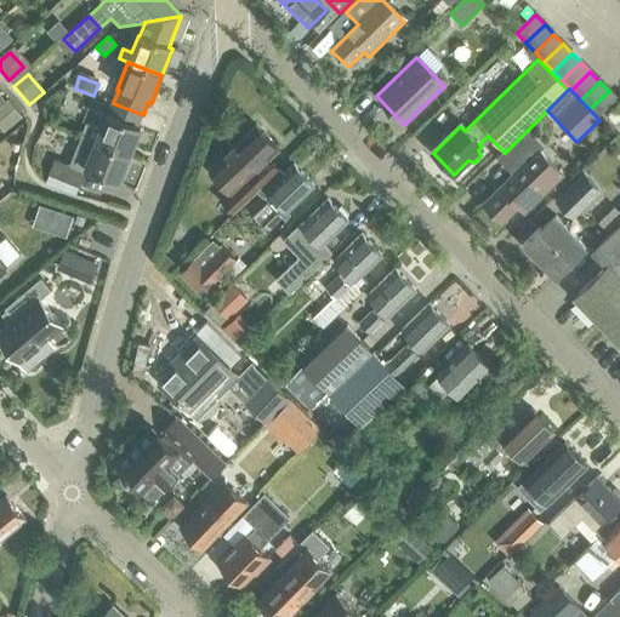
[(599,119),(618,101),(609,91),(590,109),(599,119)]
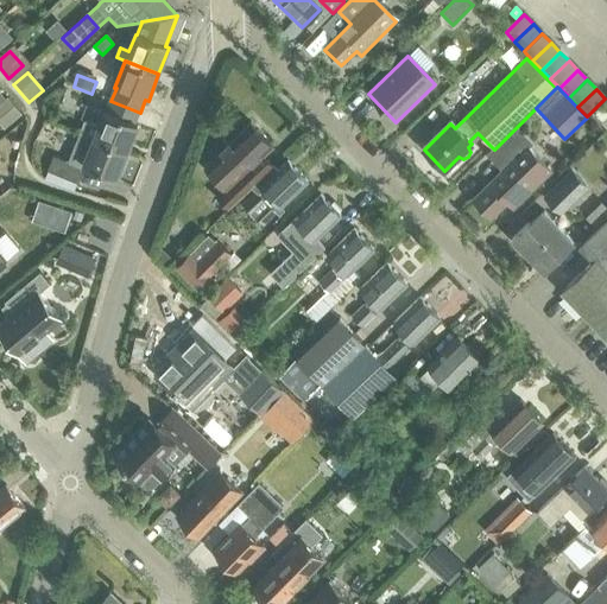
[(21,118),(7,100),(5,102),(0,105),(0,127),(4,132),(21,118)]
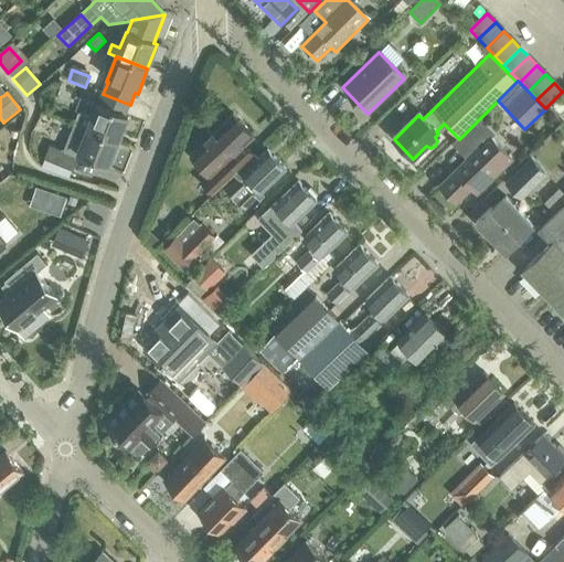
[(78,114),(74,125),(118,142),(128,117),(125,116),(130,105),(103,94),(103,95),(98,106),(97,106),(92,119),(78,114)]
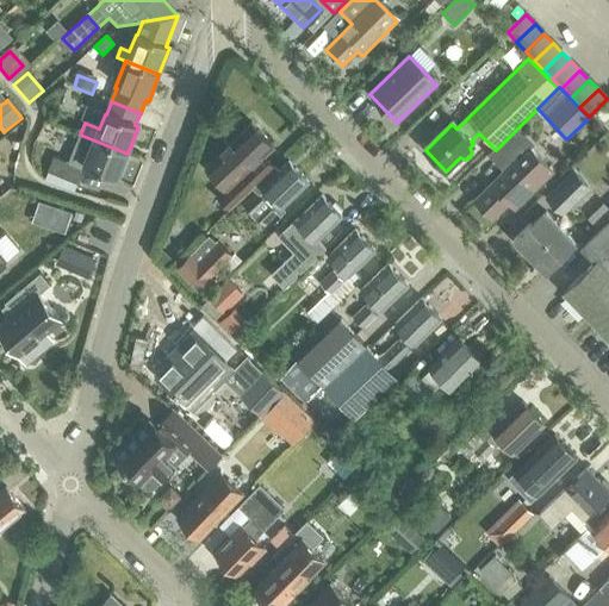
[(253,189),(274,168),(263,157),(274,147),(252,124),(207,167),(229,189),(219,199),(229,210),(252,188),(253,189)]
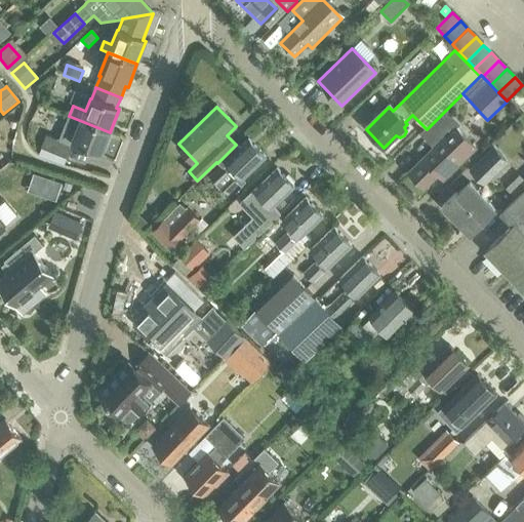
[(458,127),(444,112),(427,129),(426,128),(418,135),(433,150),(408,174),(422,190),(436,176),(442,182),(474,150),(454,130),(458,127)]
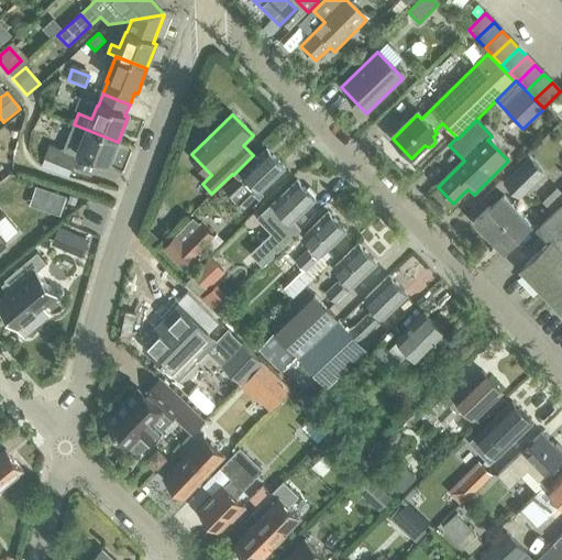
[(74,124),(69,135),(62,152),(76,157),(78,153),(108,165),(118,142),(74,124)]
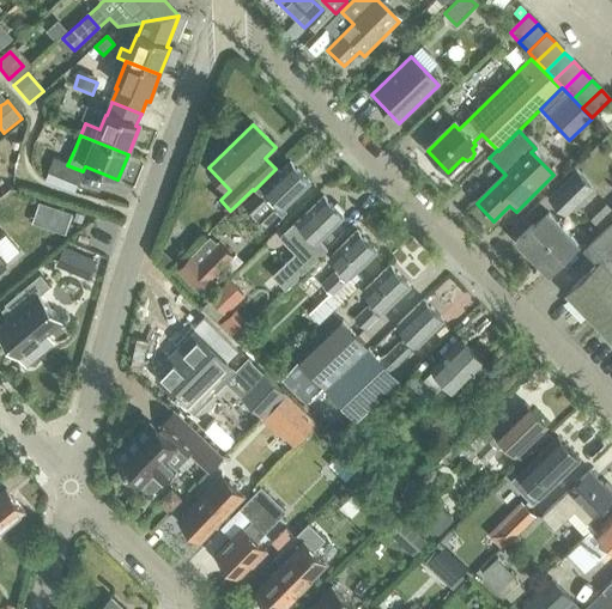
[(55,160),(47,182),(74,193),(83,171),(67,165),(55,160)]
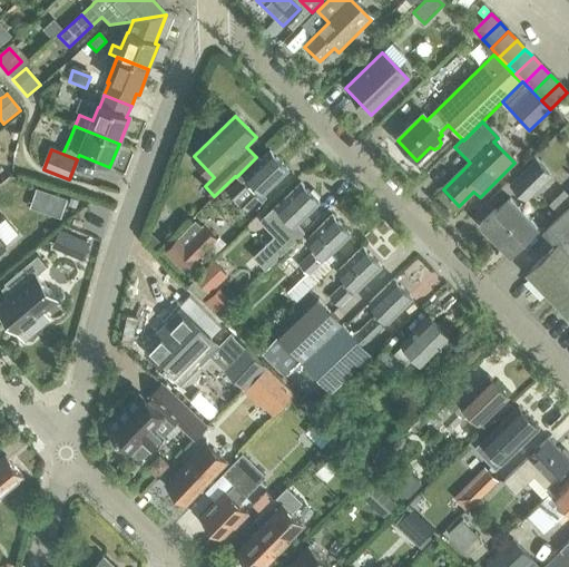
[(261,162),(256,157),(236,177),(239,182),(227,194),(247,213),(288,172),(270,153),(261,162)]
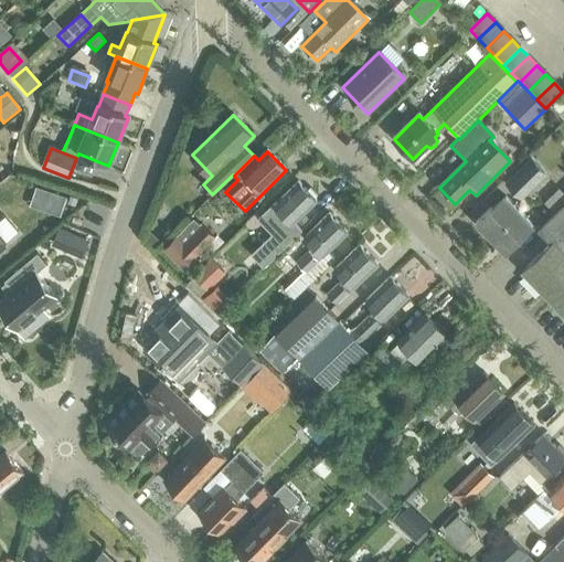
[(506,184),(520,200),(545,176),(530,160),(506,184)]
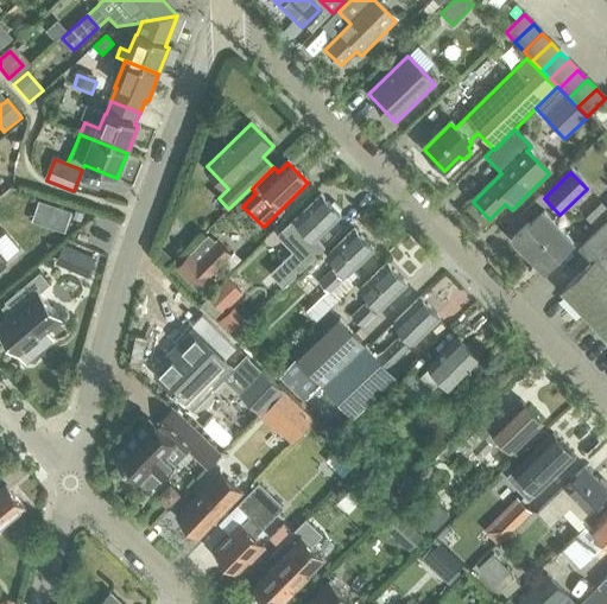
[(0,196),(12,188),(2,177),(0,178),(0,196)]
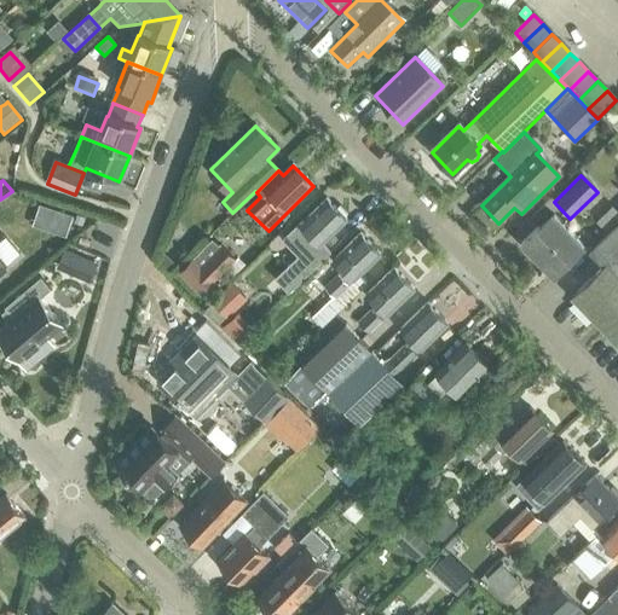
[(330,254),(322,245),(347,221),(327,201),(300,225),(284,241),(286,242),(304,259),(295,267),(293,265),(276,280),(289,294),(330,254)]
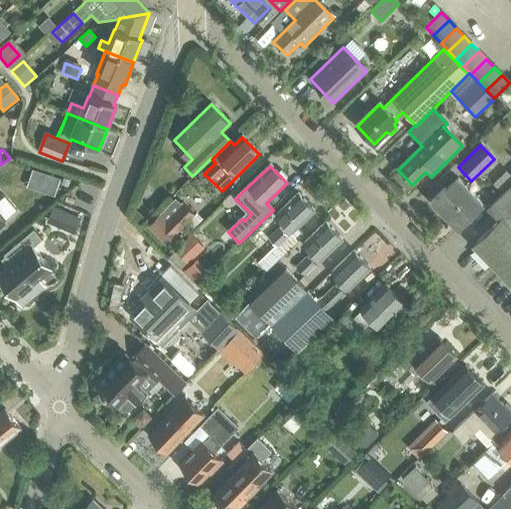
[(49,178),(43,196),(54,199),(60,182),(49,178)]
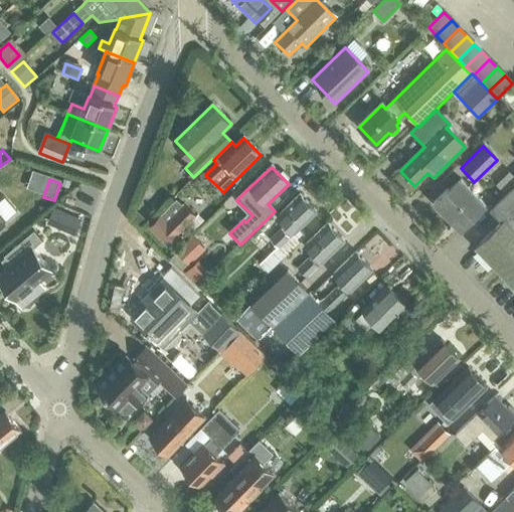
[(475,219),(473,217),(484,206),(460,182),(449,193),(447,191),(434,204),(462,233),(475,219)]
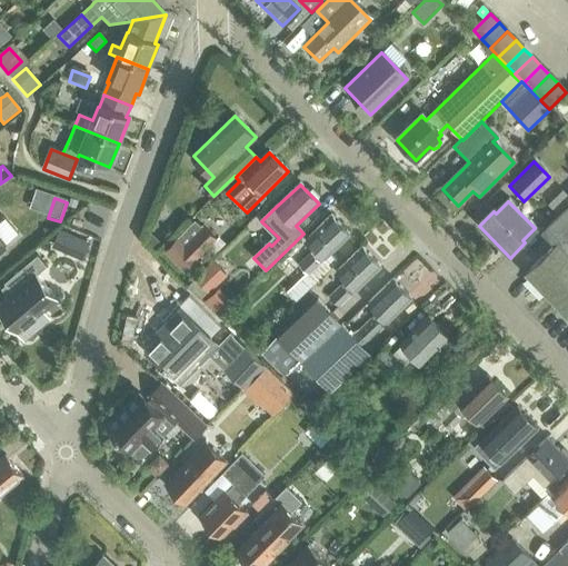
[(559,242),(527,275),(567,317),(567,208),(546,229),(559,242)]
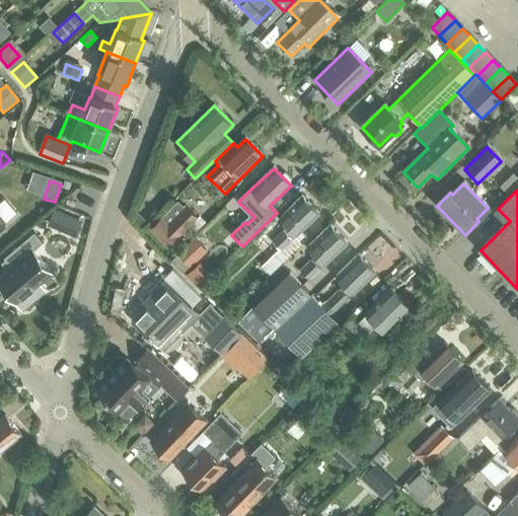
[(293,255),(307,241),(300,233),(319,215),(302,197),(280,219),(288,228),(273,244),(279,250),(261,268),(269,277),(293,255)]
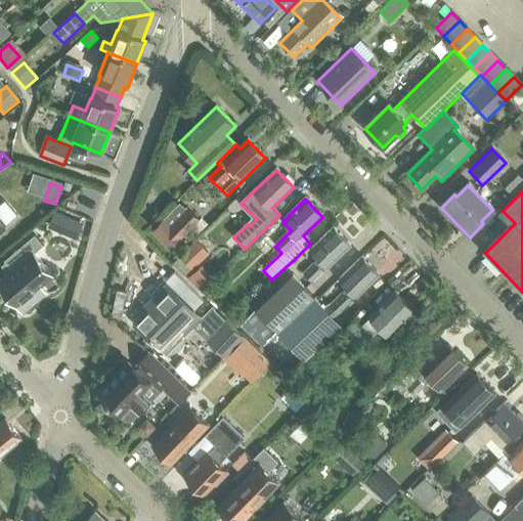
[(0,230),(5,226),(16,217),(4,203),(0,206),(0,230)]
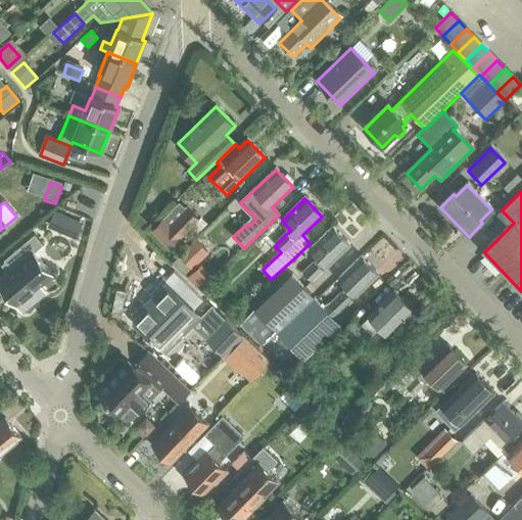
[(170,251),(198,222),(181,204),(152,233),(170,251)]
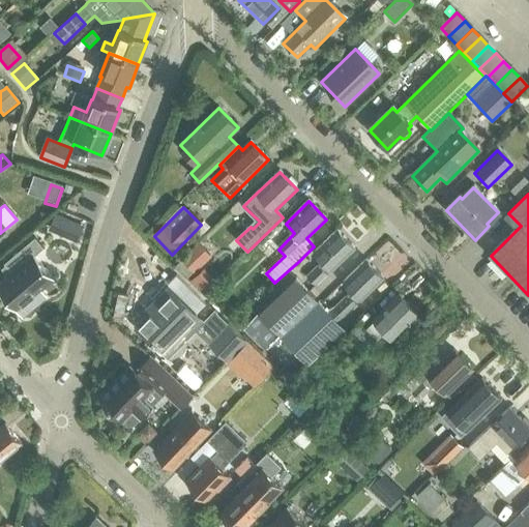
[(76,245),(83,230),(56,218),(49,234),(76,245)]
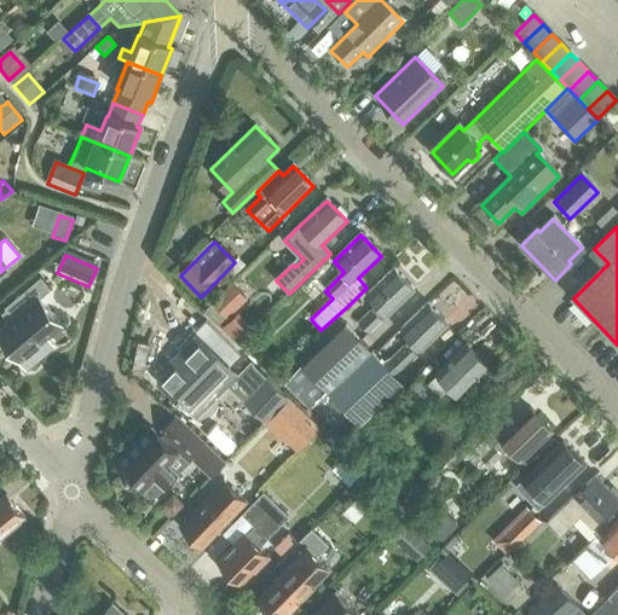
[(359,325),(369,335),(415,291),(394,271),(368,296),(379,307),(359,325)]
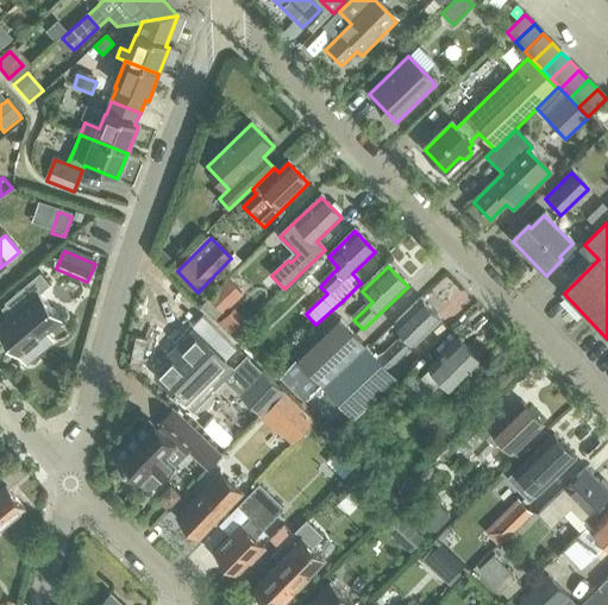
[(49,287),(39,275),(4,304),(13,315),(0,325),(0,336),(25,366),(51,342),(45,335),(61,322),(38,296),(49,287)]
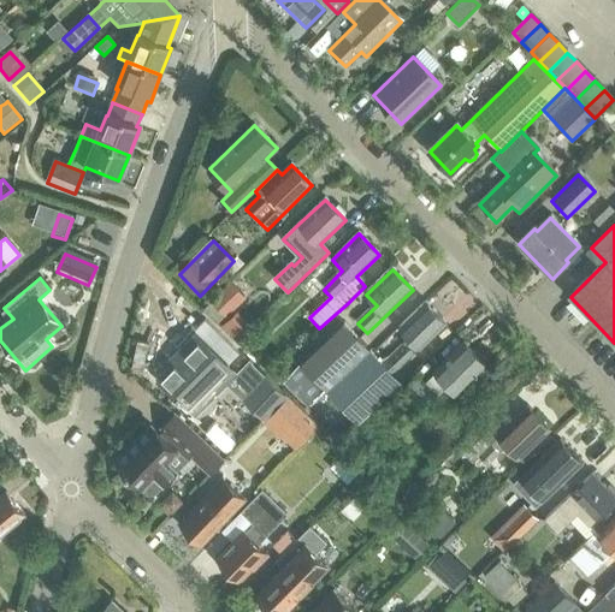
[(229,284),(201,312),(216,327),(244,299),(229,284)]
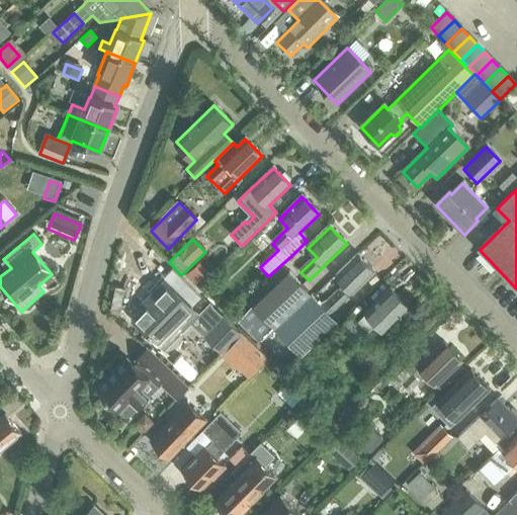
[(329,302),(319,306),(327,314),(338,310),(351,295),(375,273),(358,255),(336,277),(344,285),(333,296),(329,302)]
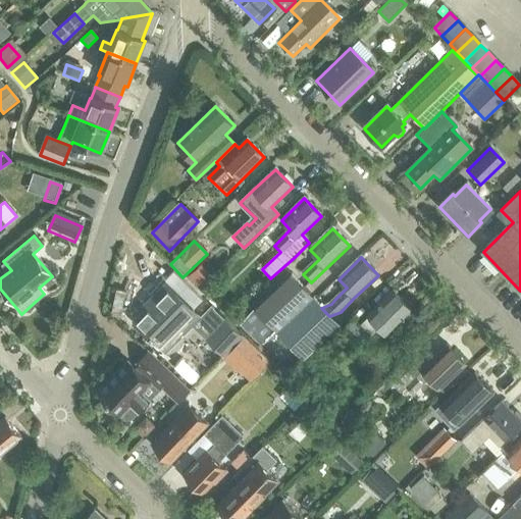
[(276,332),(313,299),(291,275),(239,324),(260,346),(262,345),(274,331),(276,332)]
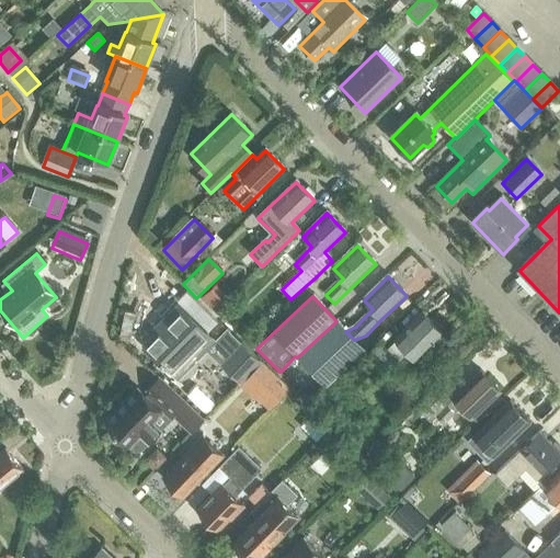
[(162,323),(166,327),(146,346),(172,373),(209,337),(179,307),(162,323)]
